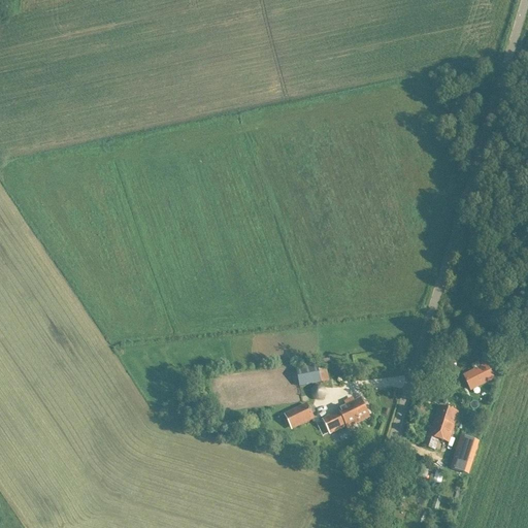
[(487,362),(462,374),(469,389),(494,377),(487,362)]
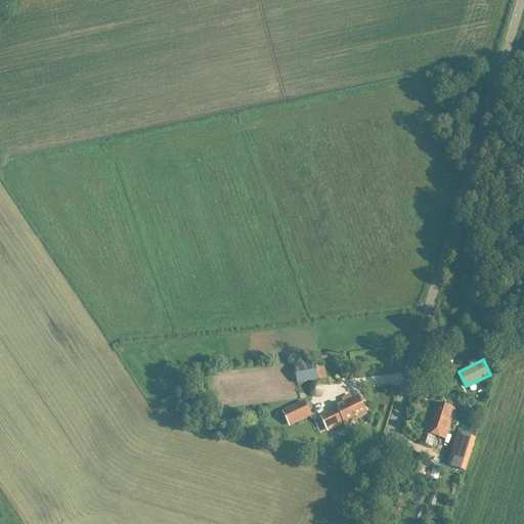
[(294,366),(297,384),(318,380),(315,362),(294,366)]
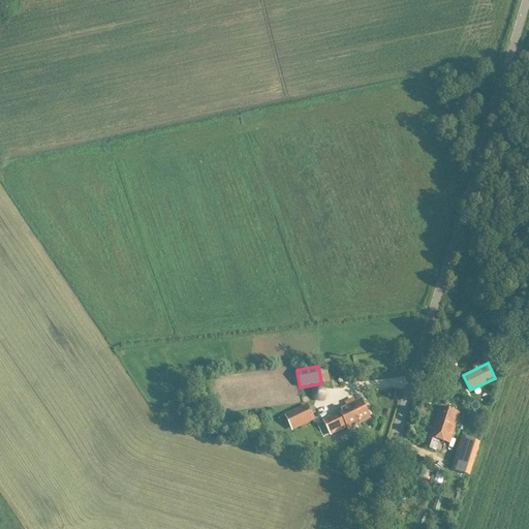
[(322,439),(331,435),(339,431),(355,423),(356,425),(370,417),(362,400),(339,411),(340,412),(322,421),(323,422),(316,426),(322,439)]
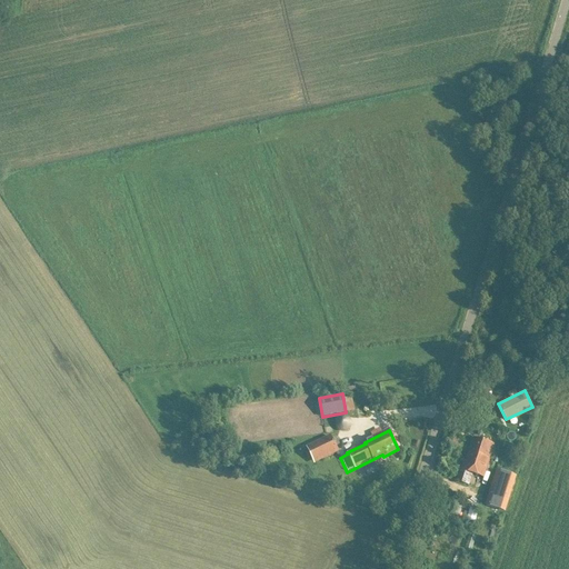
[(307,448),(313,463),(338,452),(330,436),(307,448)]
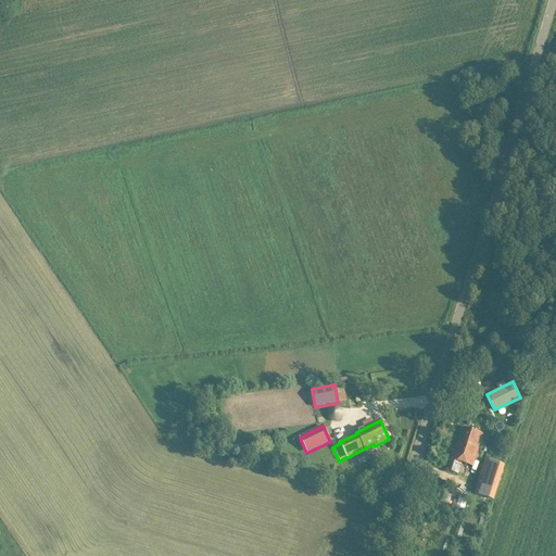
[(472,466),(476,457),(482,434),(463,428),(456,451),(453,450),(446,470),(458,474),(462,463),(472,466)]
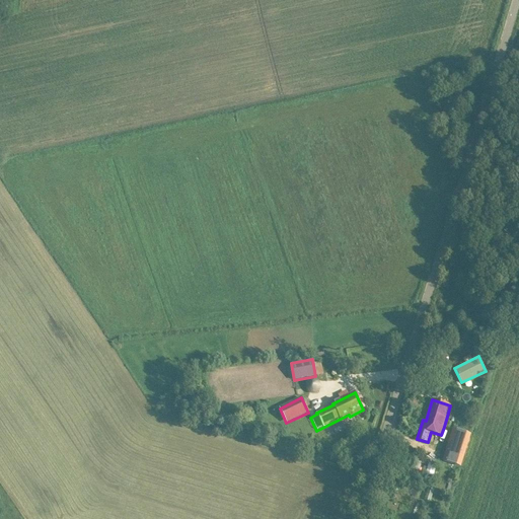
[(454,429),(444,461),(460,466),(470,434),(454,429)]
